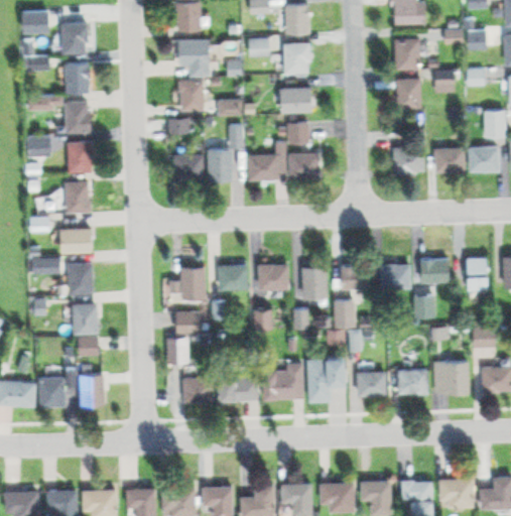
[(255,14),(268,9),(265,0),(261,0),(252,3),(255,14)]
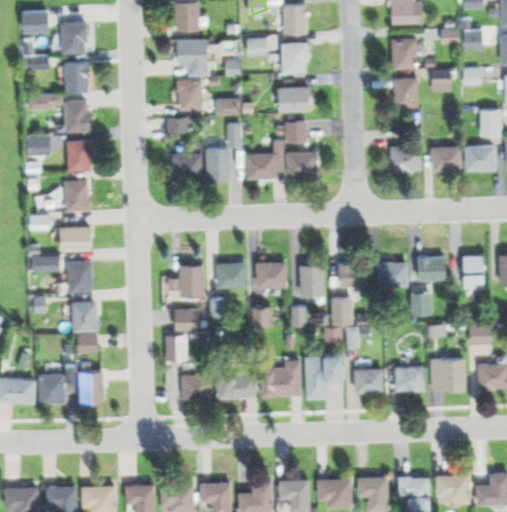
[(413,0),(390,0),(391,22),(422,22),(422,3),(413,3),(413,0)]
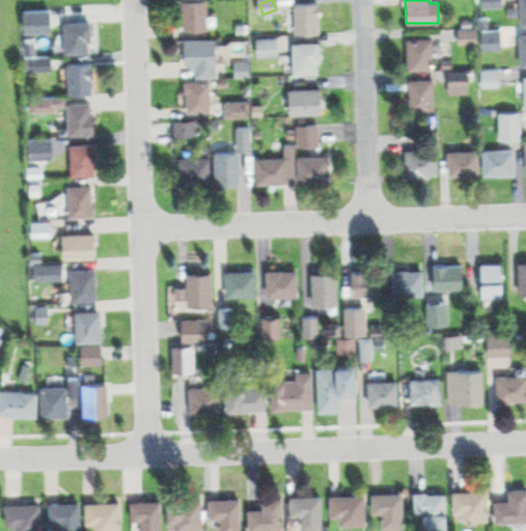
[(183,2),(183,31),(205,31),(205,2),(183,2)]
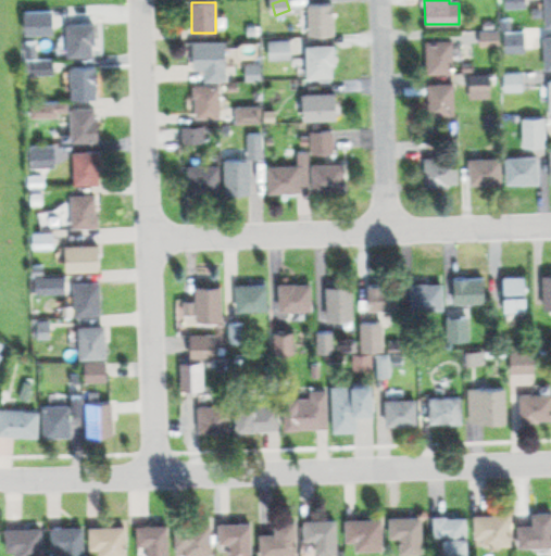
[(309,35),(332,35),(332,4),(309,4),(309,35)]
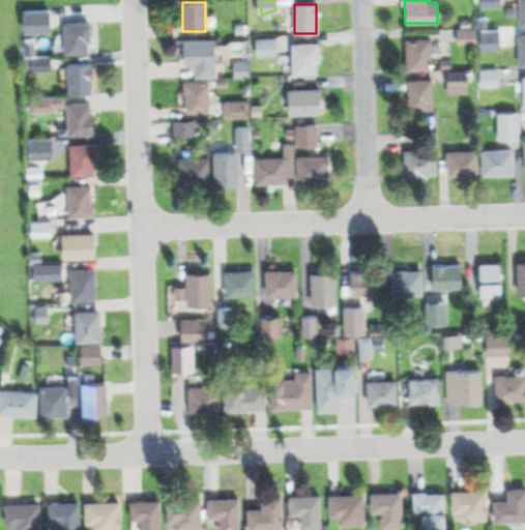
[(47,15),(25,15),(25,33),(47,33),(47,15)]
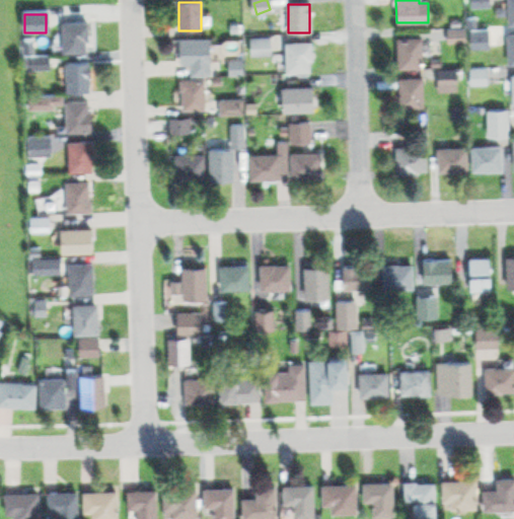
[(86,55),(86,25),(63,25),(63,55),(86,55)]
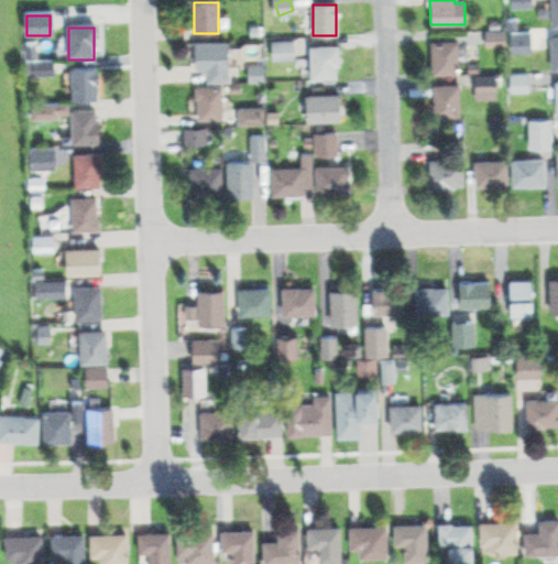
[(488,35),(488,46),(501,45),(501,34),(488,35)]
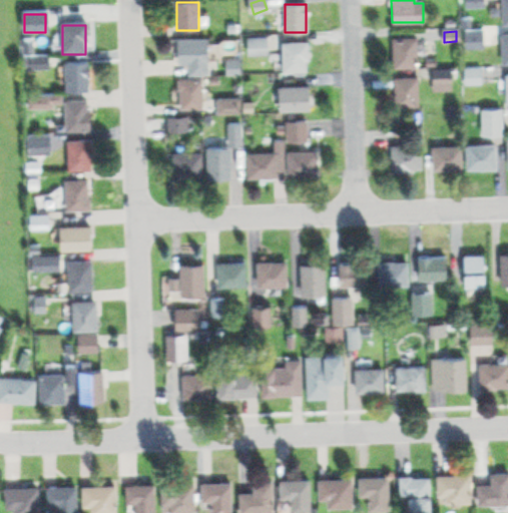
[(480,31),(465,34),(467,46),(482,43),(480,31)]
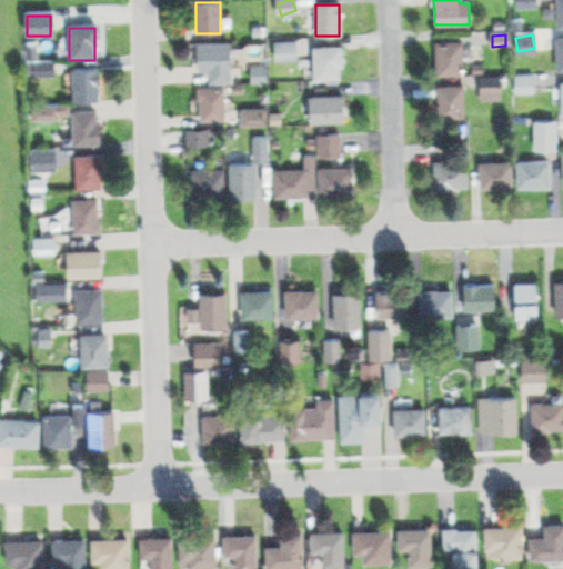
[(297,43),(277,43),(277,58),(297,58),(297,43)]
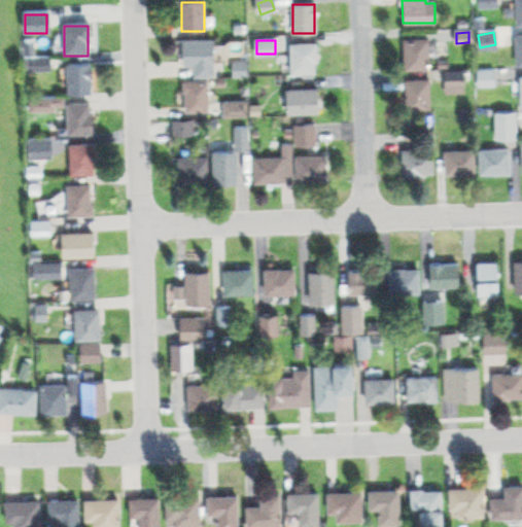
[(405,70),(428,70),(428,40),(405,40),(405,70)]
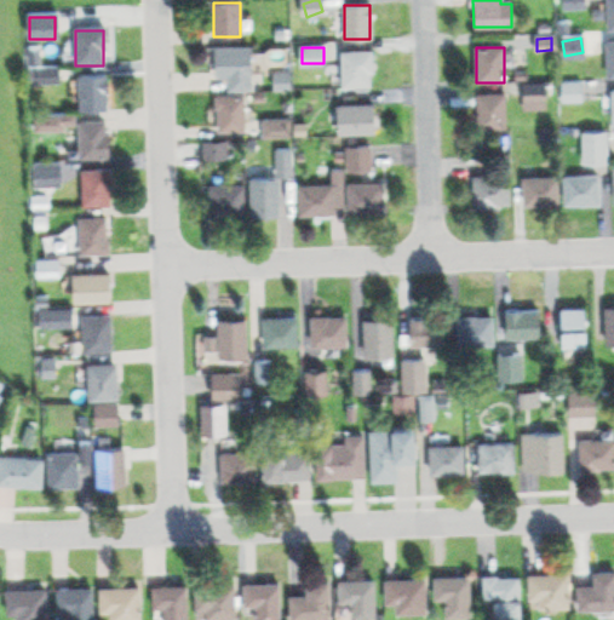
[(214,76),(229,76),(229,90),(250,90),(250,50),(214,50),(214,76)]
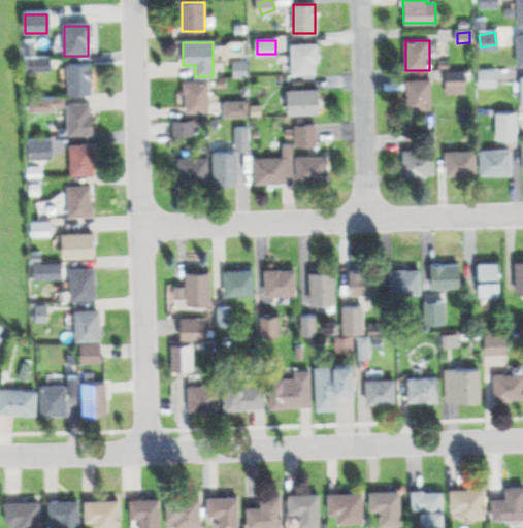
[(315,73),(315,43),(291,43),(291,73),(315,73)]
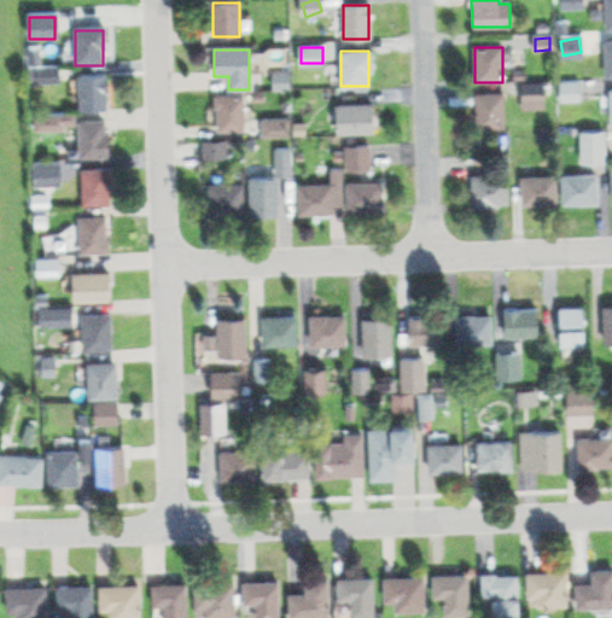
[(30,71),(30,83),(57,83),(57,71),(30,71)]
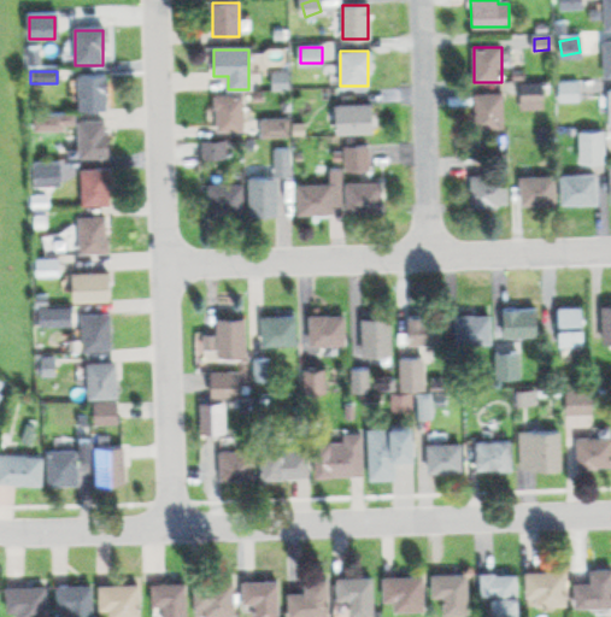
[(272,87),(288,87),(288,74),(272,74),(272,87)]
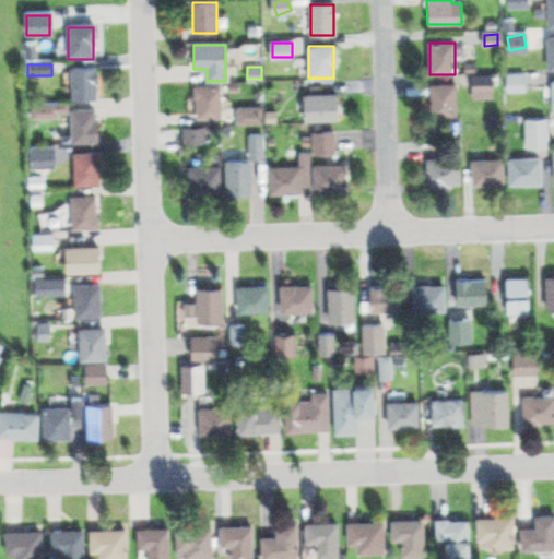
[(72,71),(72,102),(95,102),(95,71),(72,71)]
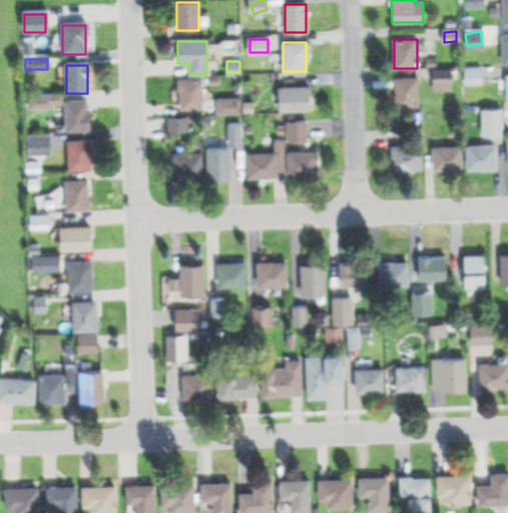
[(480,68),(464,70),(465,83),(481,83),(480,68)]
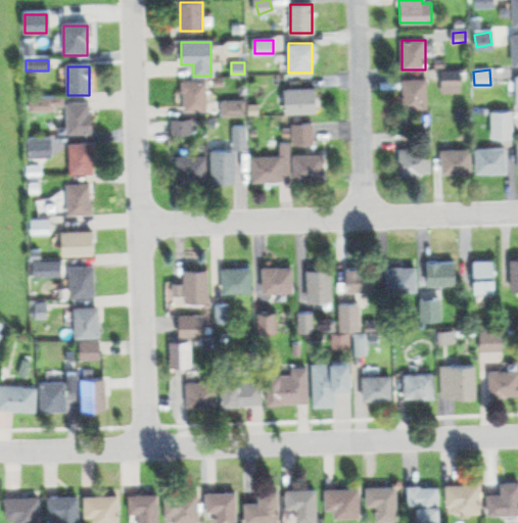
[(462,84),(460,70),(443,73),(444,86),(462,84)]
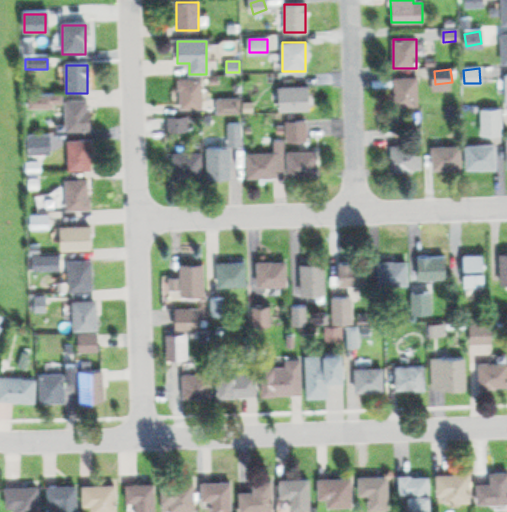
[(417,77),(393,77),(393,106),(417,106),(417,77)]
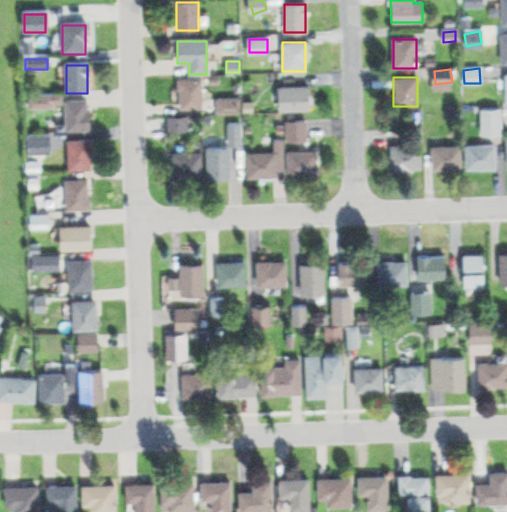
[(179,80),(179,109),(201,109),(201,80),(179,80)]
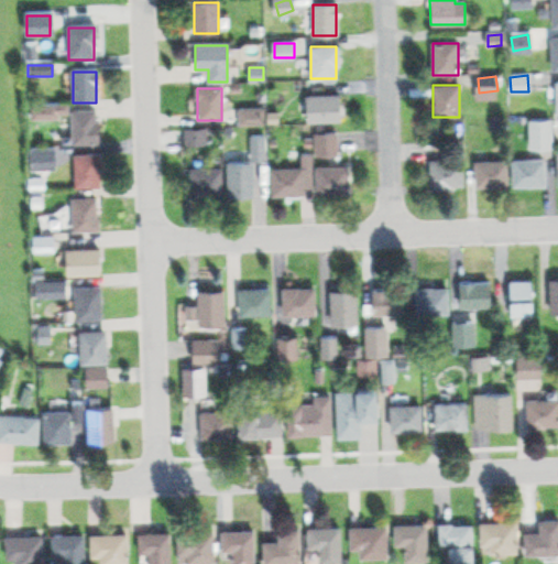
[(307,96),(307,120),(339,120),(339,96),(307,96)]
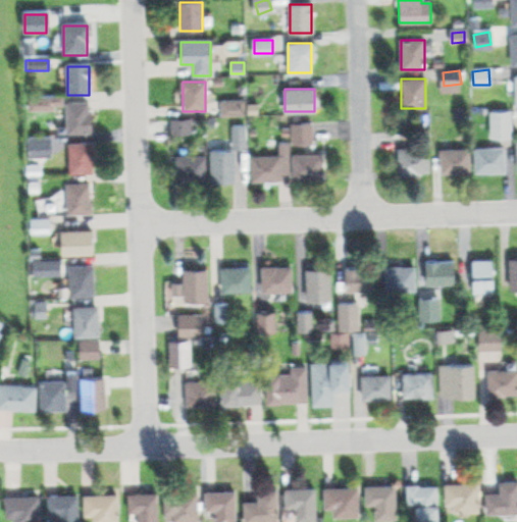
[(55,110),(54,99),(31,100),(31,111),(55,110)]
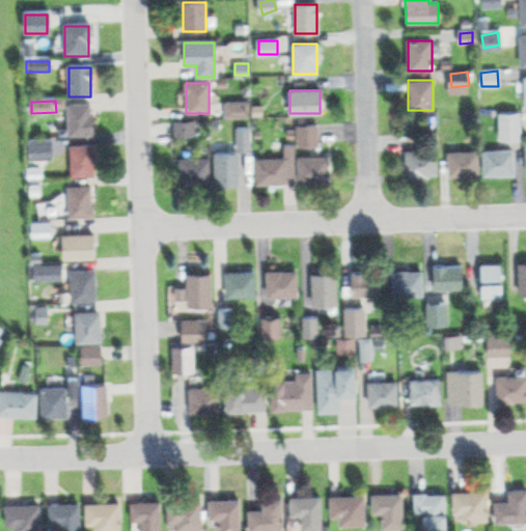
[(251,103),(227,103),(227,118),(251,118),(251,103)]
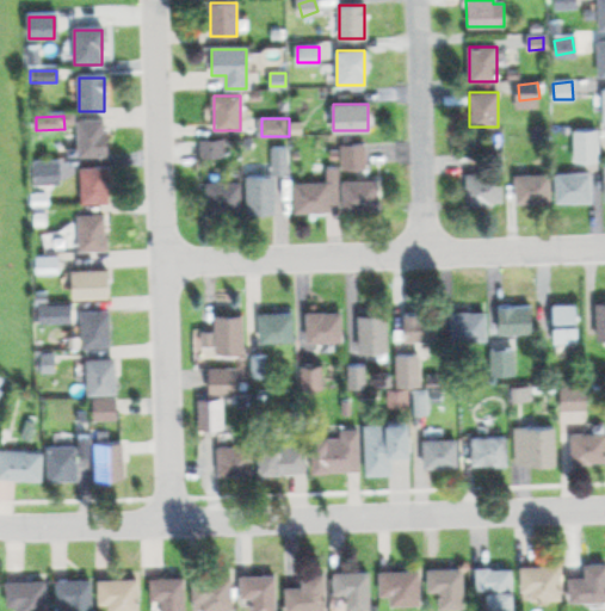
[(105,158),(105,123),(79,123),(79,158),(105,158)]
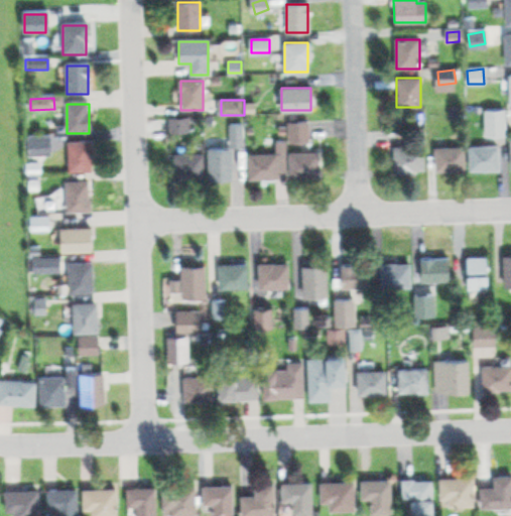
[(485,111),(485,136),(505,136),(505,111),(485,111)]
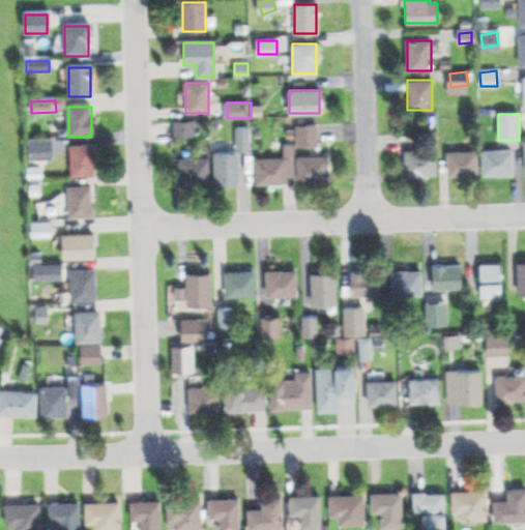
[(194,123),(174,124),(175,140),(195,138),(194,123)]
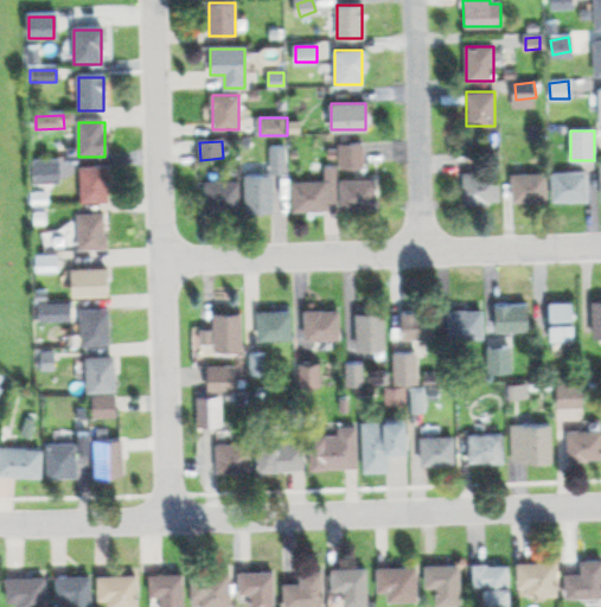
[(364,145),(341,145),(341,166),(364,166),(364,145)]
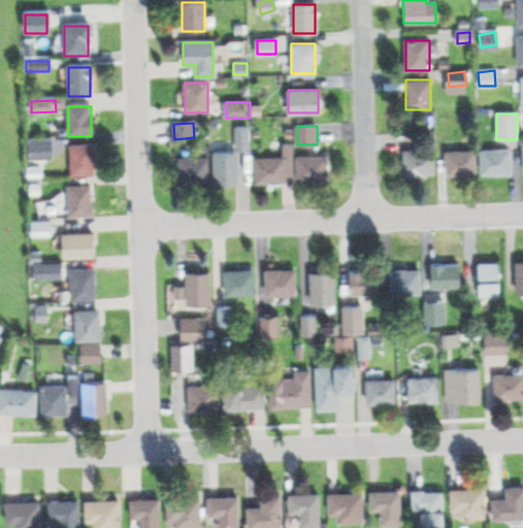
[(249,150),(249,129),(236,129),(236,150),(249,150)]
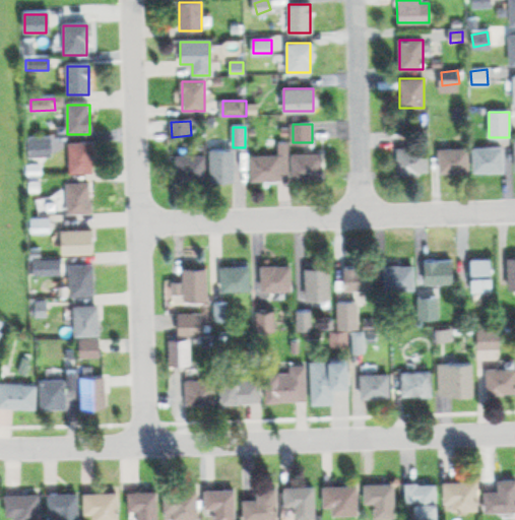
[(29,157),(49,157),(49,140),(29,140),(29,157)]
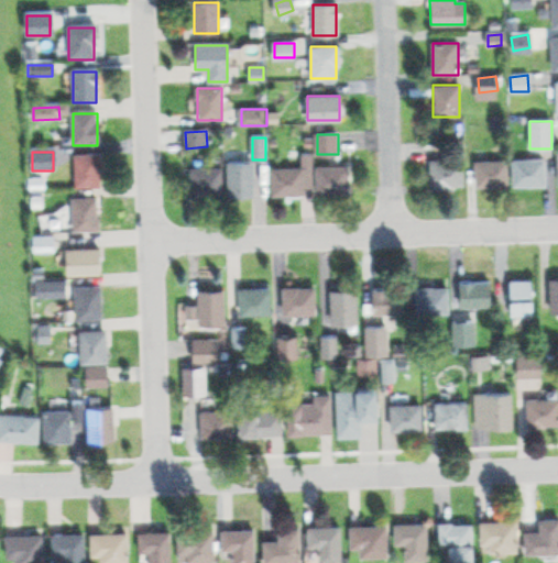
[(76,156),(76,188),(99,188),(99,156),(76,156)]
